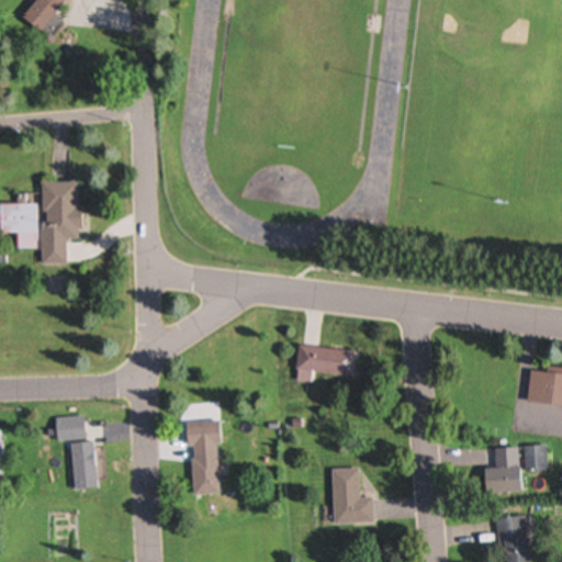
[(43,26),(66,0),(34,0),(25,10),(43,26)]
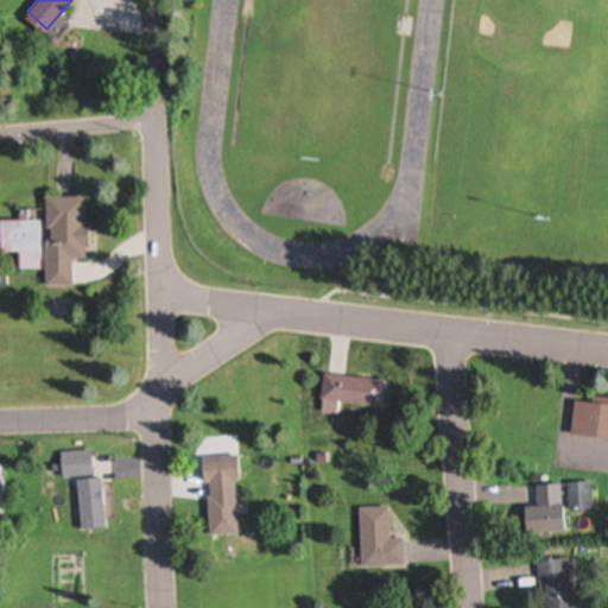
[(42,289),(69,287),(68,259),(83,259),(82,197),(40,197),(40,211),(18,213),(18,221),(0,221),(0,253),(16,254),(17,270),(42,270),(42,289)]
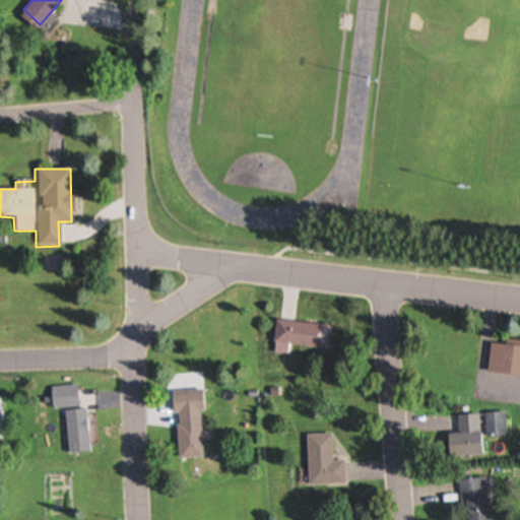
[(327,326),(274,320),(270,353),(287,355),(288,344),(324,348),(327,326)]
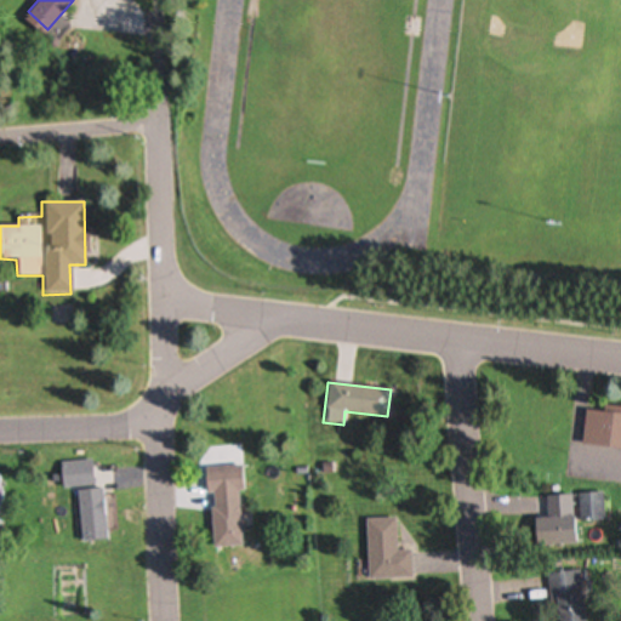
[(580,448),(620,450),(620,408),(584,405),(580,448)]
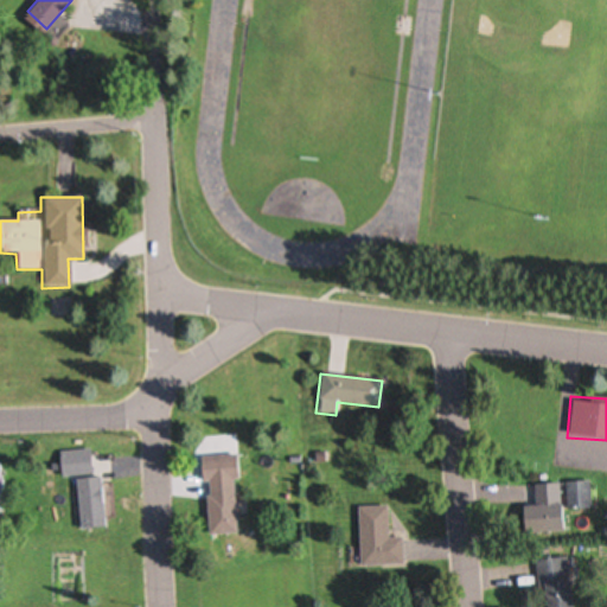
[(98,478),(88,478),(87,451),(57,452),(58,478),(74,478),(77,530),(102,529),(98,478)]
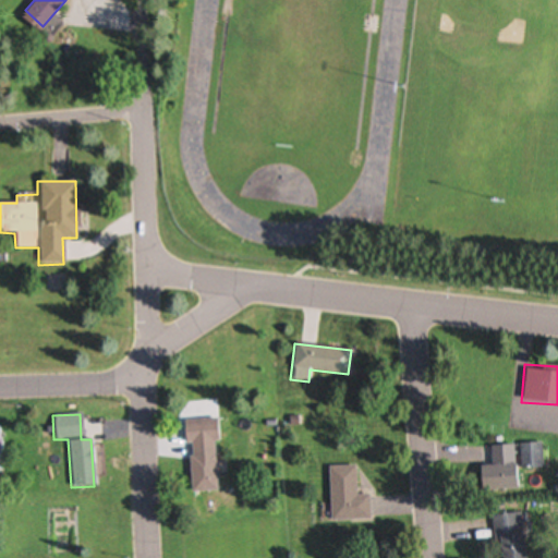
[(213,420),(184,421),(187,493),(215,492),(213,420)]
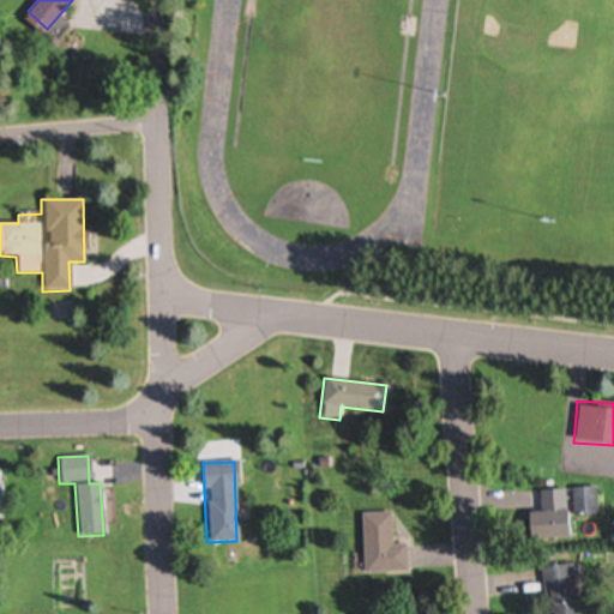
[(594,516),(594,487),(571,487),(571,516),(594,516)]
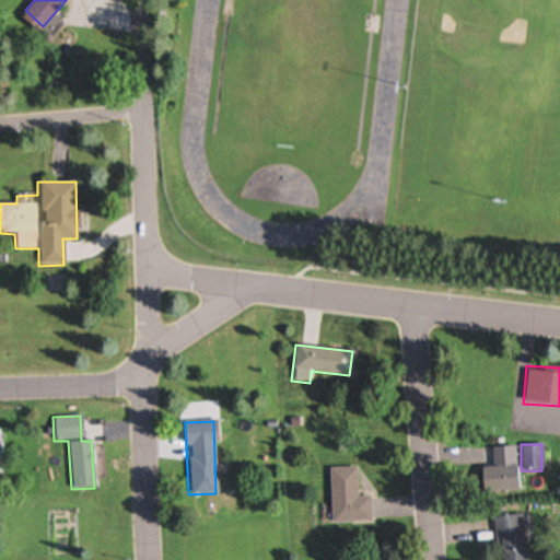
[(479,493),(517,491),(515,446),(490,447),(491,467),(478,468),(479,493)]
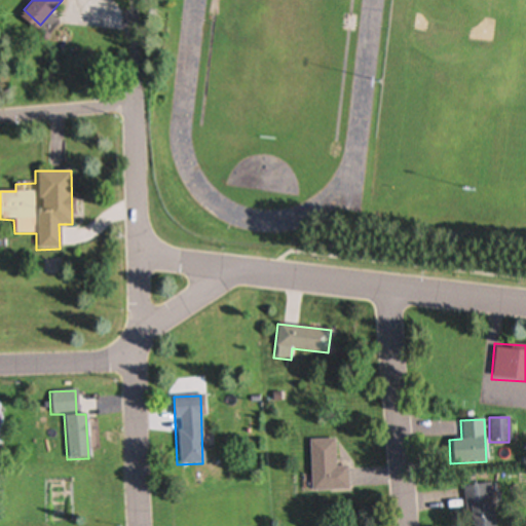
[(346,466),(335,466),(334,439),(308,440),(310,491),(347,490),(346,466)]
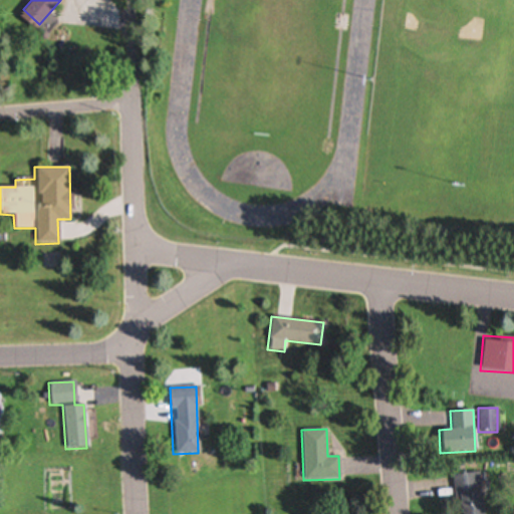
[(482,513),(478,472),(454,475),(457,513),(482,513)]
